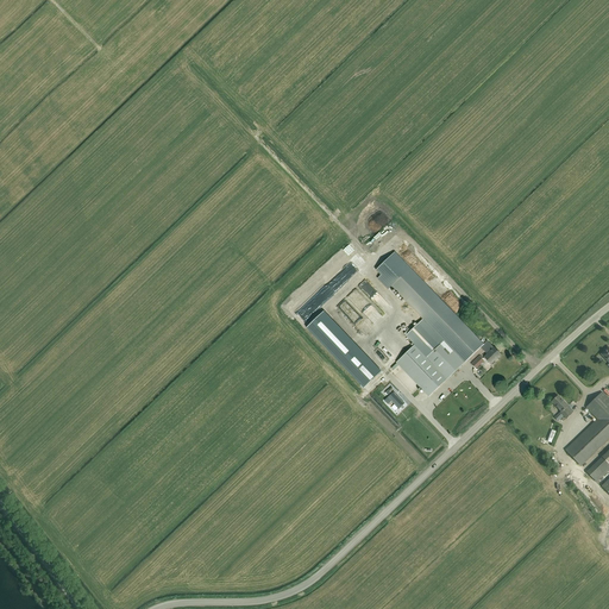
[(381,276),(377,278),(388,289),(391,287),(410,307),(453,351),(450,355),(420,322),(406,336),(415,345),(396,363),(429,396),(446,380),(452,375),(451,372),(457,368),(458,369),(465,363),(464,363),(481,347),(487,355),(484,358),(490,364),(491,364),(491,365),(493,365),(495,363),(495,362),(494,360),(501,355),(494,349),(487,341),(483,345),(454,315),(429,289),(395,252),(376,270),(381,276)]
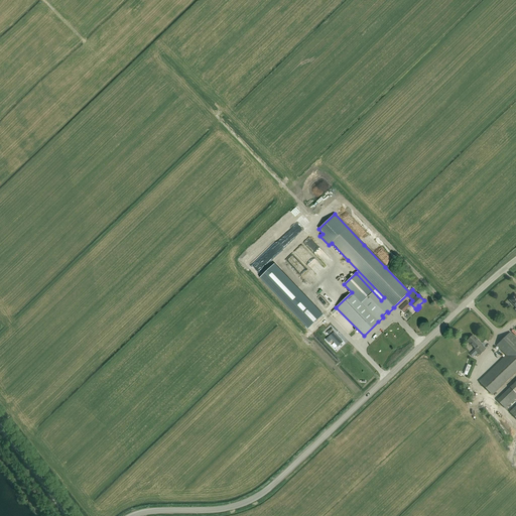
[(293,250),(307,266),(313,261),(300,245),(293,250)]
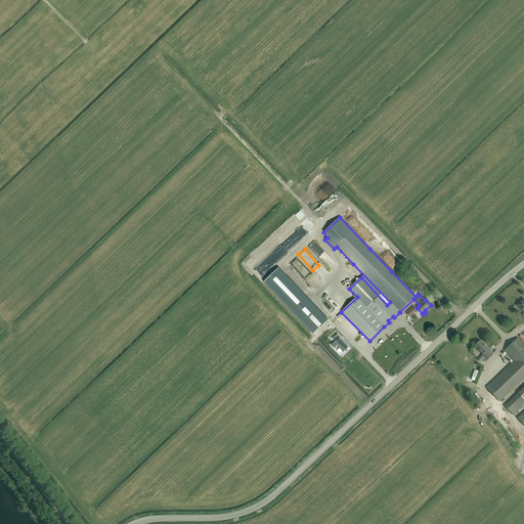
[(292,262),(299,271),(303,268),(296,259),(292,262)]
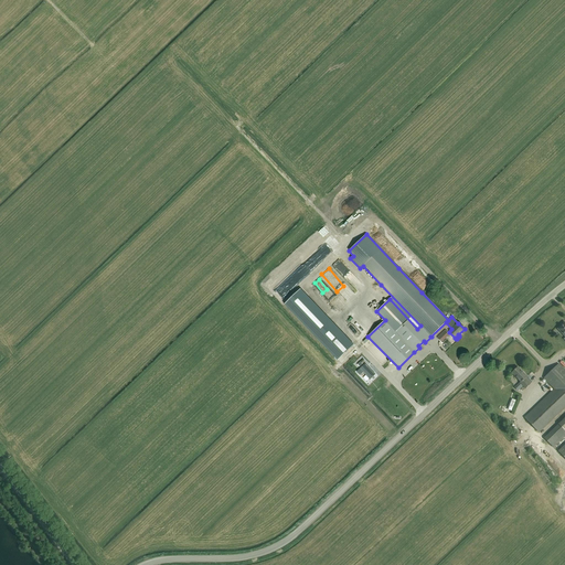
[(332,313),(334,312),(309,285),(304,290),(318,306),(321,302),(332,313)]
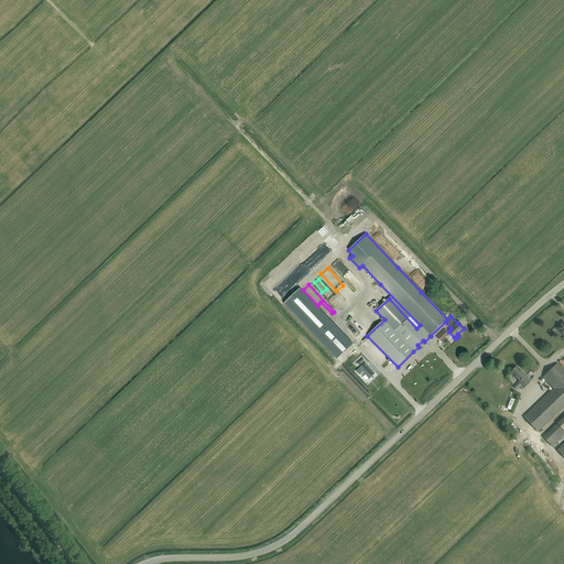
[(337,360),(353,345),(300,289),(283,304),(337,360)]
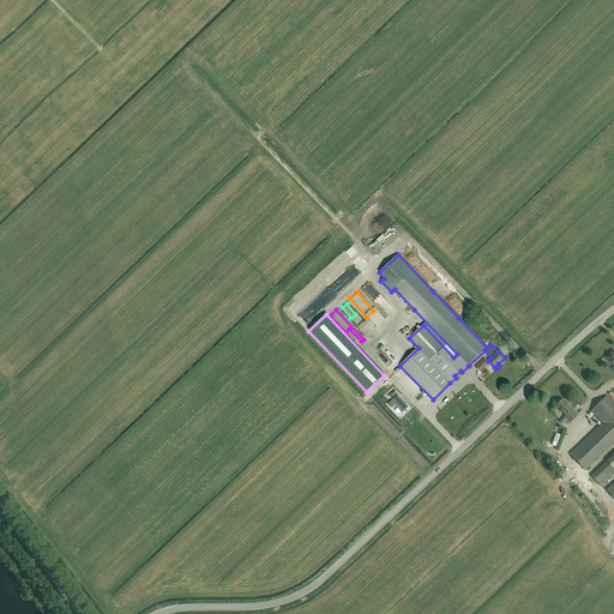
[(379,357),(384,363),(391,357),(386,351),(379,357)]
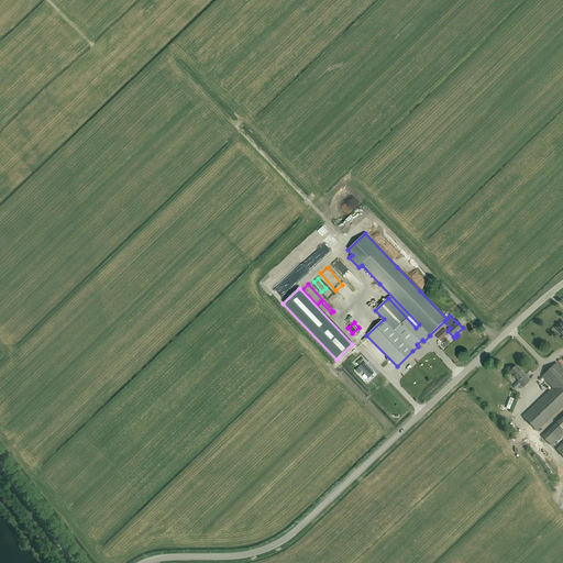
[(448,333),(443,329),(434,337),(440,342),(448,333)]
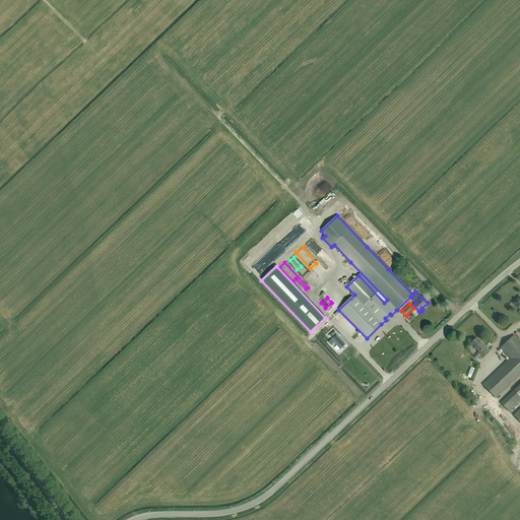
[(482,384),(496,398),(519,375),(519,340),(514,335),(501,348),(510,359),(482,384)]
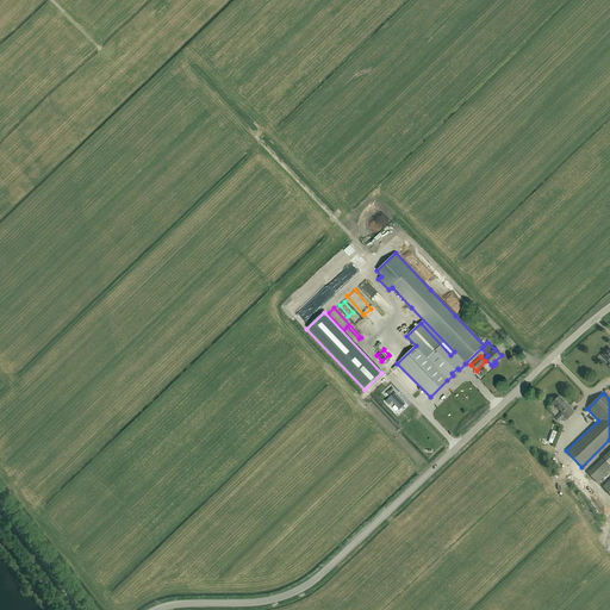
[(573,415),(567,409),(568,406),(559,397),(553,403),(562,414),(561,414),(567,419),(573,415)]
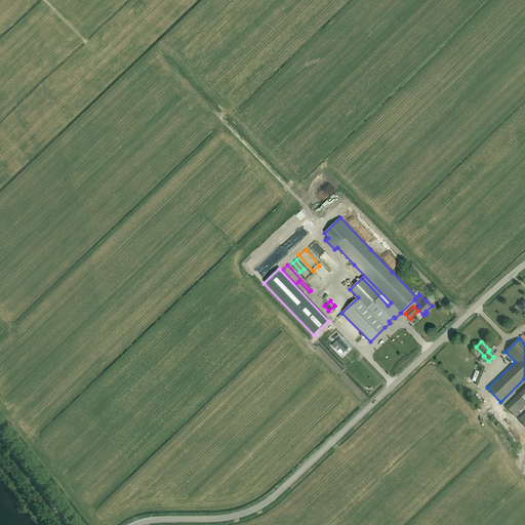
[(524,389),(506,407),(515,416),(524,405),(524,389)]
